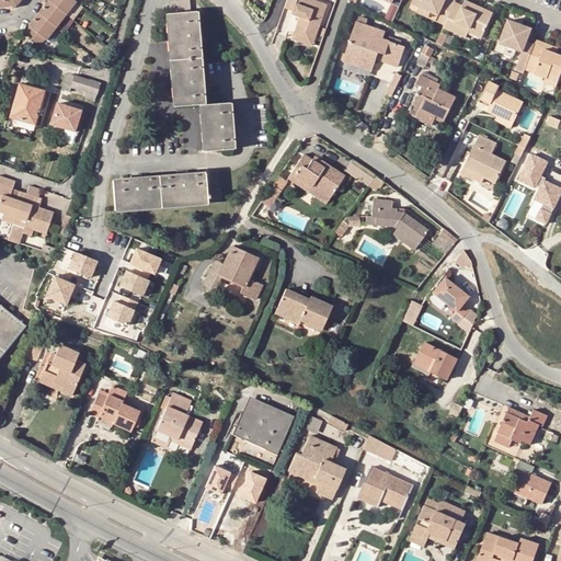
[(48,0),(38,13),(56,27),(66,15),(48,0)]
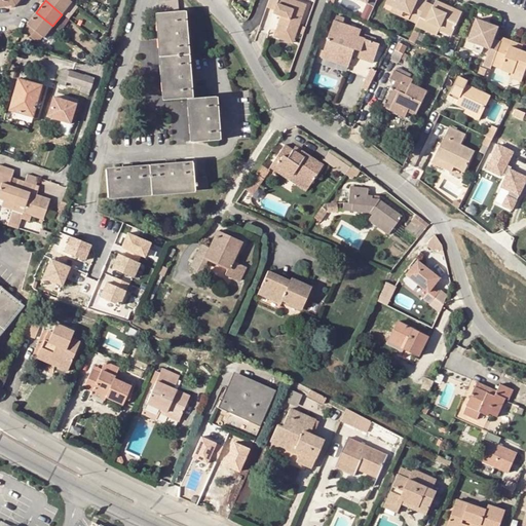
[(44,0),(45,0),(62,14),(71,1),(69,0),(44,0)]
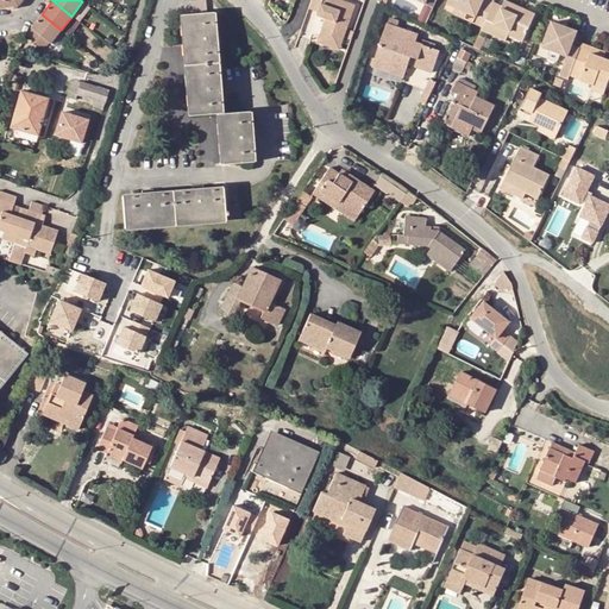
[(196,0),(190,0),(192,14),(206,13),(205,0),(196,0)]
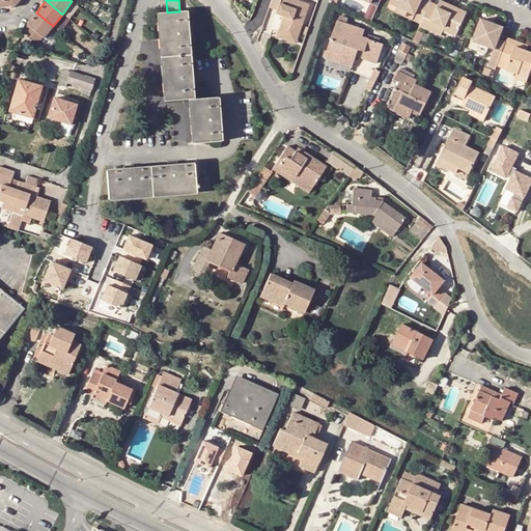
[(282,18),(278,30),(298,37),(309,4),(296,0),(271,0),(269,8),(275,11),(274,15),(282,18)]
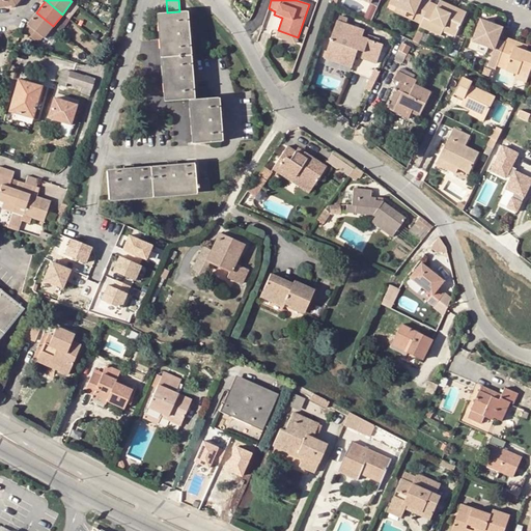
[(391,0),(390,3),(397,5),(408,10),(415,14),(413,18),(422,22),(431,1),(431,0),(391,0)]
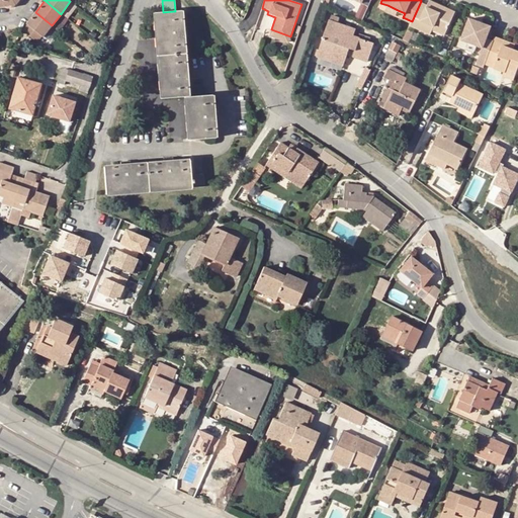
[(410,24),(417,28),(420,21),(434,27),(433,30),(445,35),(454,13),(447,10),(449,6),(434,0),(429,0),(428,4),(421,1),(412,21),(410,24)]
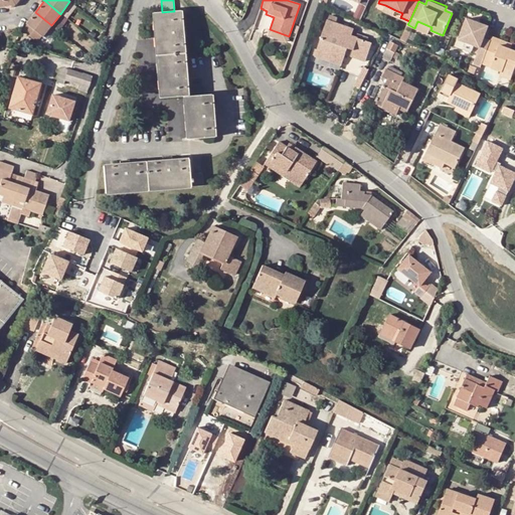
[(352,17),(360,20),(367,6),(359,2),(352,17)]
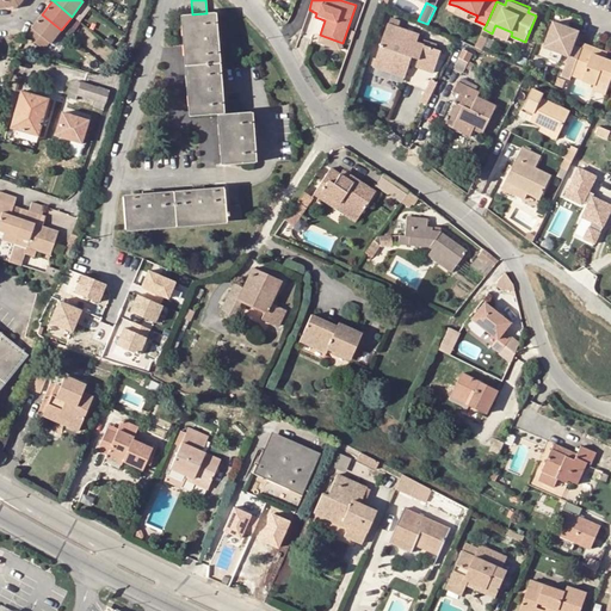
[(467,17),(469,12),(457,6),(455,11),(467,17)]
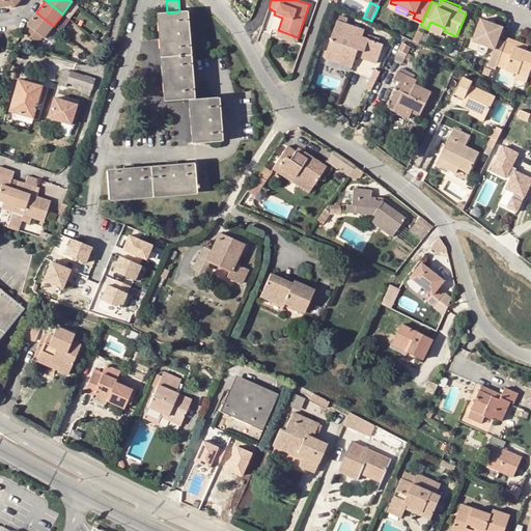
[(179,11),(167,12),(157,12),(159,39),(161,56),(189,54),(186,10),(179,11)]
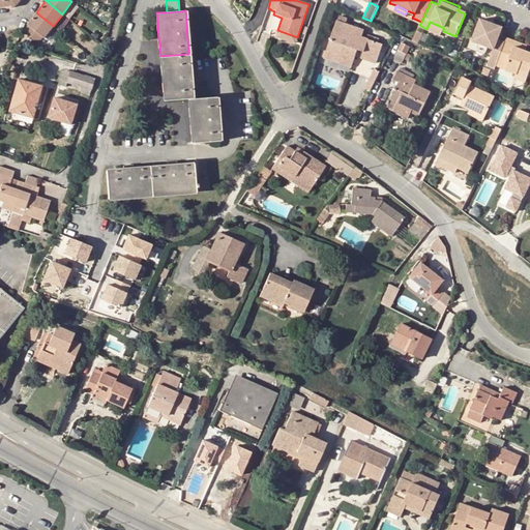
[(43,38),(45,36),(51,28),(53,26),(36,12),(26,24),(27,25),(42,37),(43,38)]
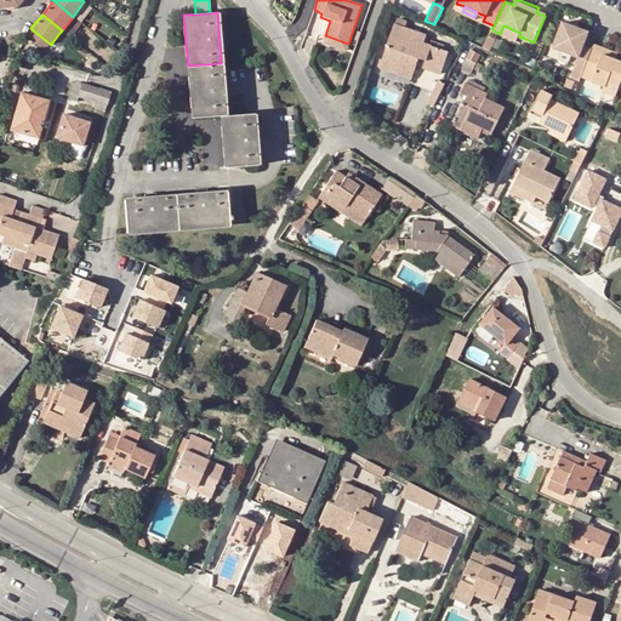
[(590,32),(562,22),(552,50),(577,58),(570,78),(580,83),(582,77),(592,50),(585,46),(590,32)]
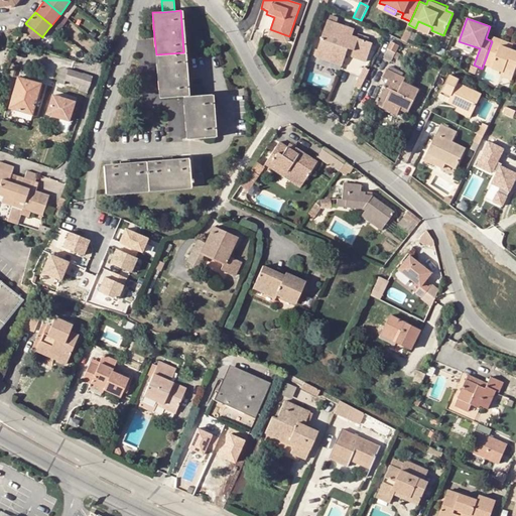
[(327,52),(344,58),(348,48),(353,50),(352,55),(366,60),(372,42),(352,35),(355,28),(328,19),(319,43),(315,41),(313,47),(317,49),(315,55),(325,58),(327,52)]
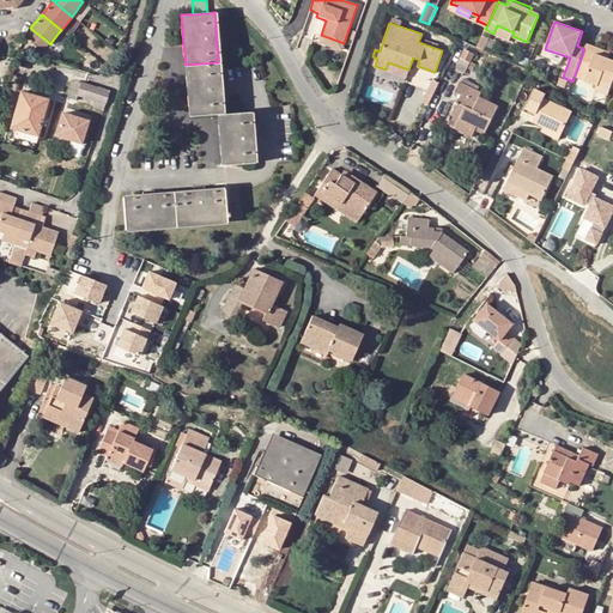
[(511,41),(513,36),(514,32),(497,25),(493,34),(511,41)]
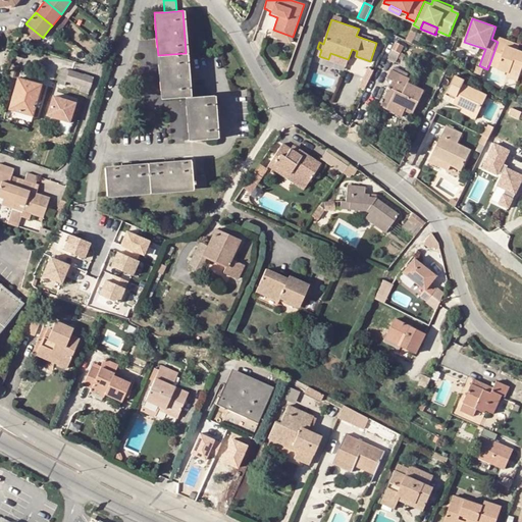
[(37,43),(42,37),(27,24),(22,32),(37,43)]
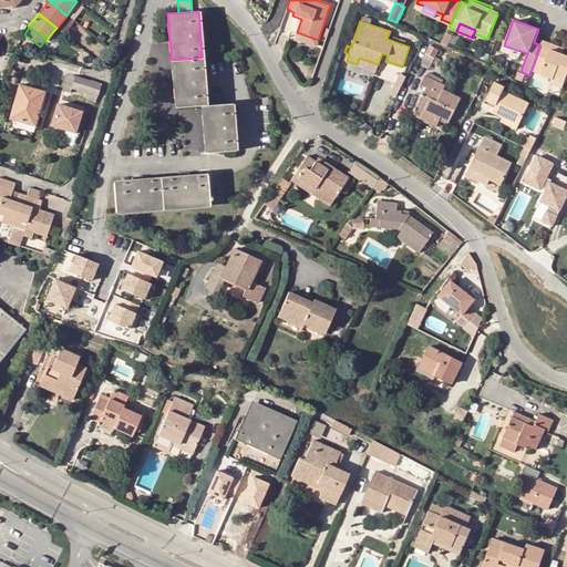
[(64,35),(54,30),(48,39),(59,45),(64,35)]
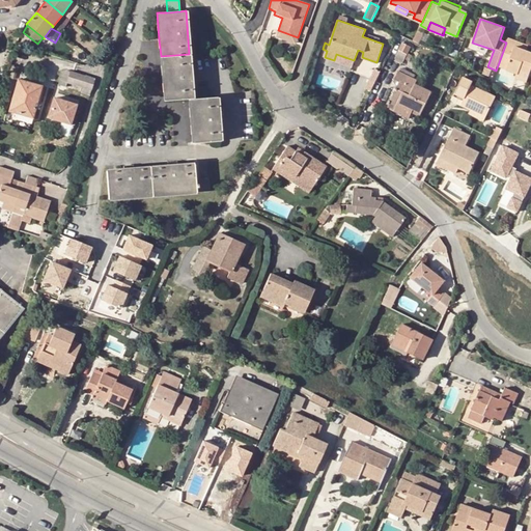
[(295,45),(298,37),(278,30),(275,37),(295,45)]
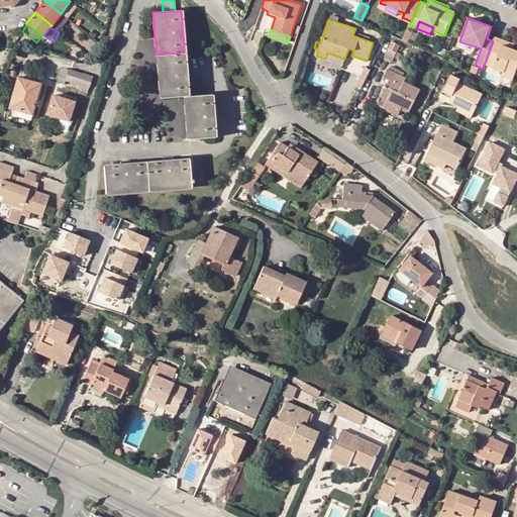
[(492,68),(502,72),(513,76),(516,65),(516,52),(511,49),(506,48),(508,42),(494,37),(493,41),(485,64),(493,67),(492,68)]
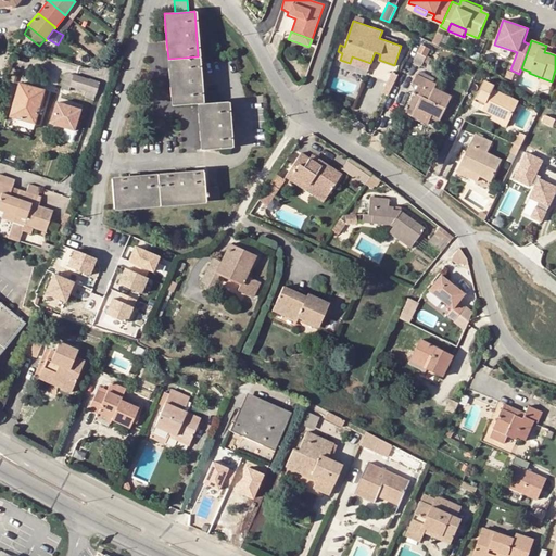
[(427,57),(430,48),(422,45),(418,52),(427,57)]
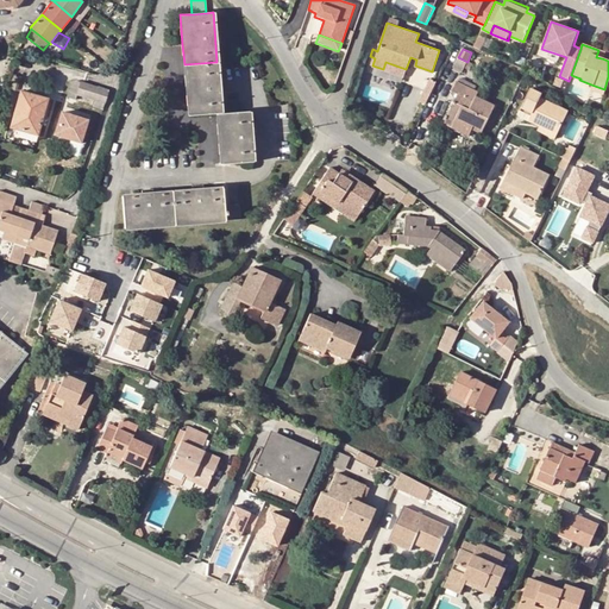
[(188,115),(218,113),(221,113),(217,62),(184,64),(188,115)]
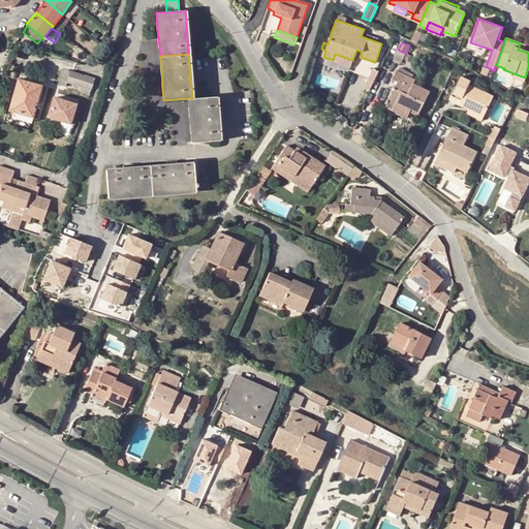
[(335,54),(333,60),(351,66),(352,60),(335,54)]
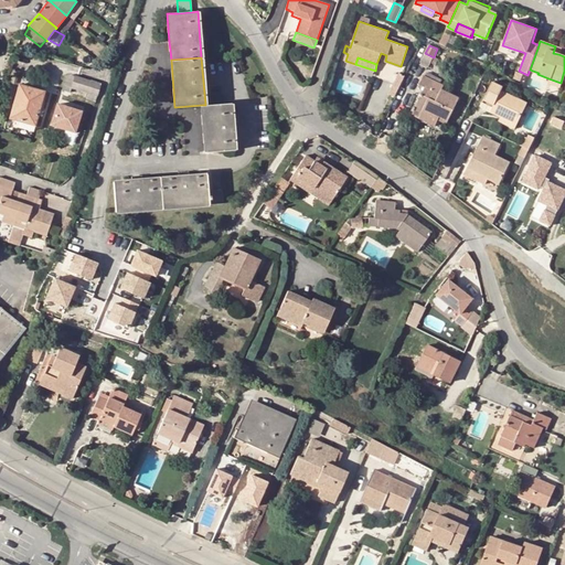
[(10,71),(8,81),(17,84),(19,73),(11,71),(10,71)]
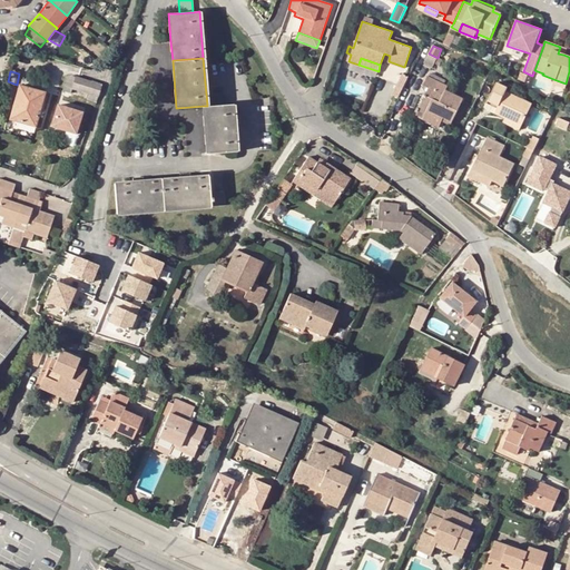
[(410,76),(403,74),(393,94),(400,97),(410,76)]
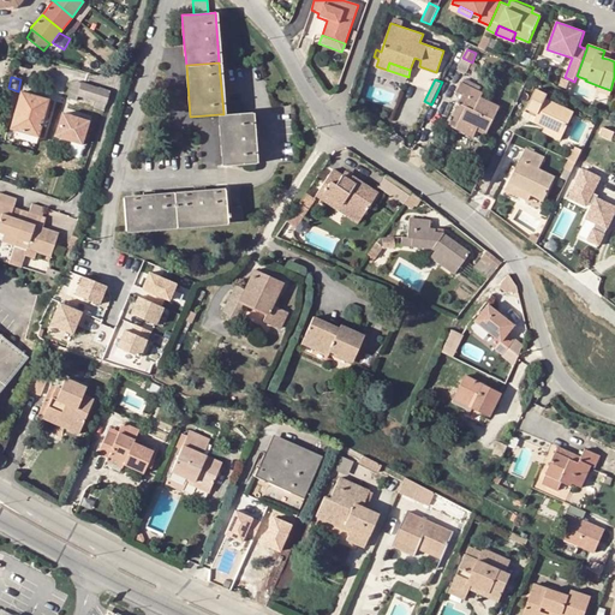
[(569,82),(560,79),(557,87),(560,89),(566,90),(569,82)]
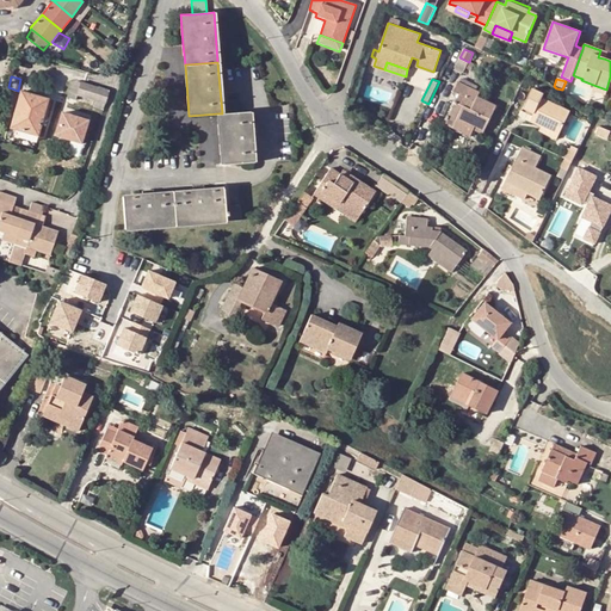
[(74,99),(76,94),(80,81),(76,80),(71,82),(67,98),(74,99)]
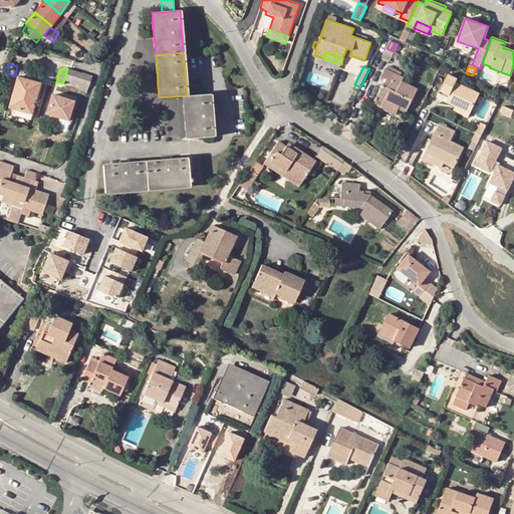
[(72,69),(67,68),(64,79),(81,85),(88,87),(92,75),(72,69)]
